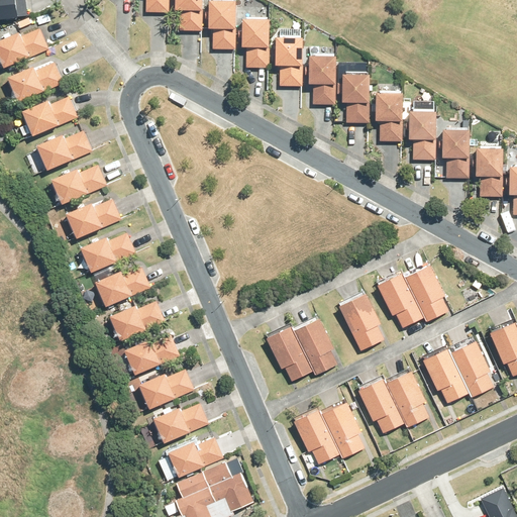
[(0,0),(0,15),(27,13),(25,0),(0,0)]
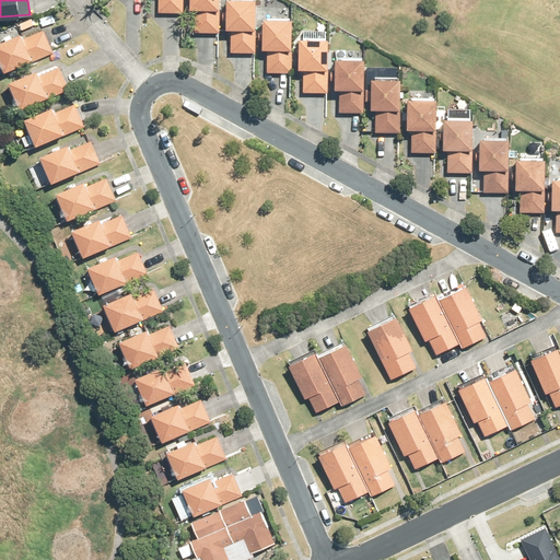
[(158,0),(159,11),(184,12),(183,0),(158,0)]
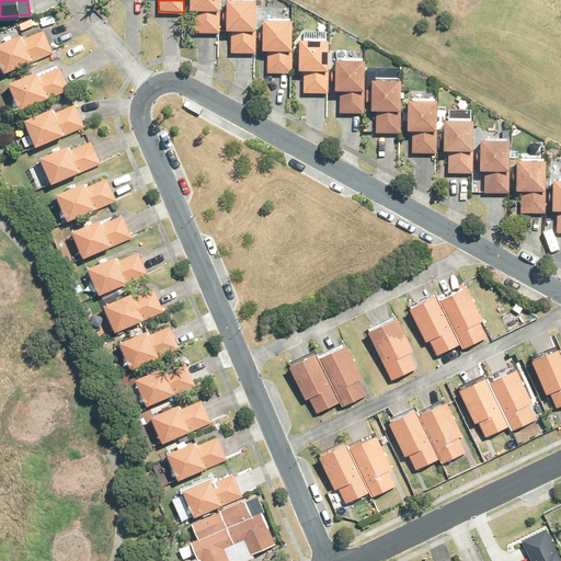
[(189,0),(190,9),(195,9),(195,32),(219,32),(219,0),(189,0)]
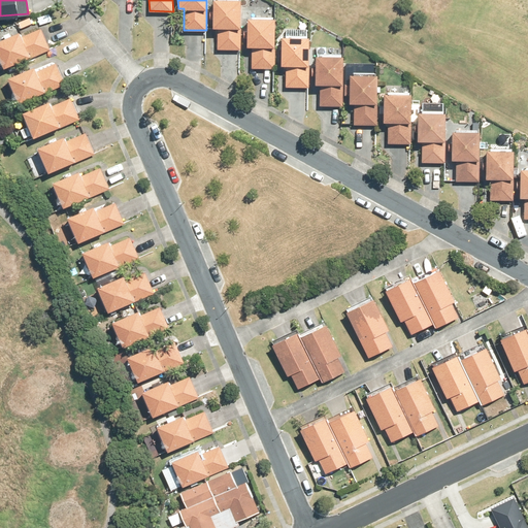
[(241,0),(212,0),(212,27),(218,27),(218,48),(240,50),(241,0)]
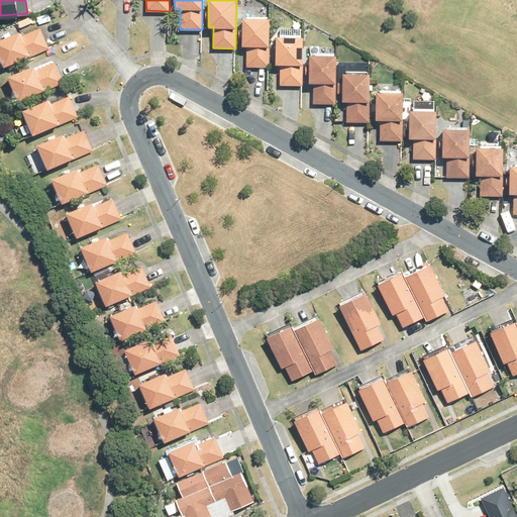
[(271,17),(242,16),(242,44),(246,44),(246,67),(270,67),(271,17)]
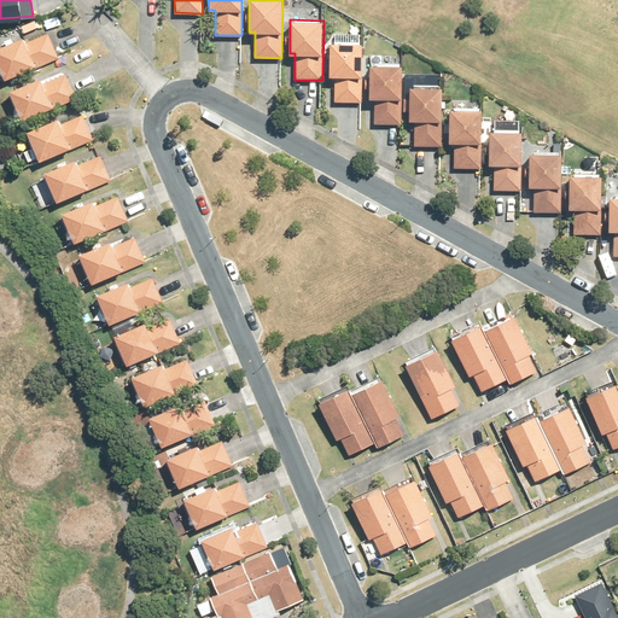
[(22,35),(0,44),(0,70),(4,79),(35,65),(35,68),(59,58),(48,31),(24,41),(22,35)]
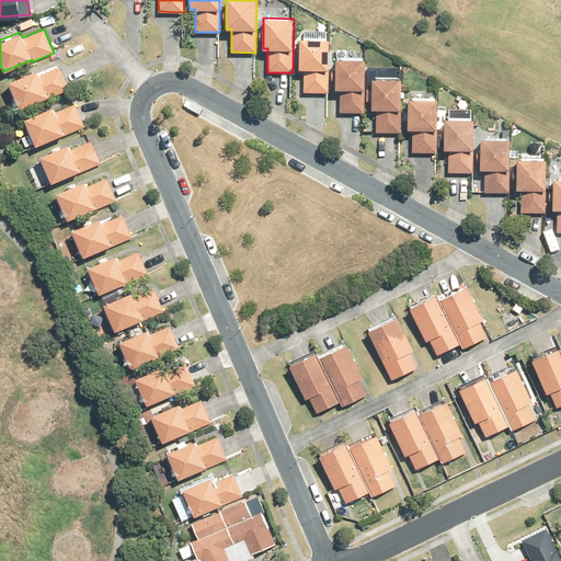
[(305,69),(304,92),(329,92),(329,38),(299,38),(299,68),(305,69)]
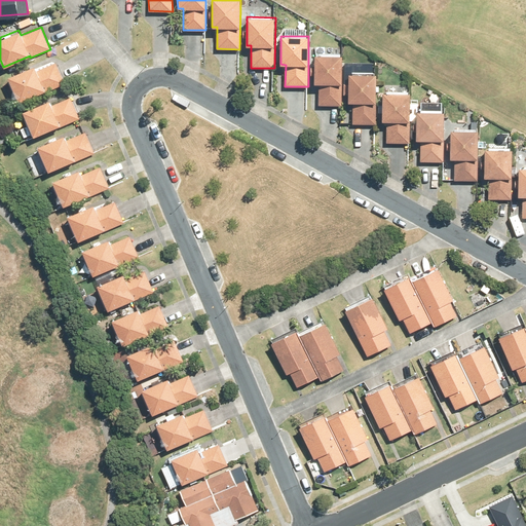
[(342,55),(314,54),(314,83),(318,83),(318,105),(342,105),(342,55)]
